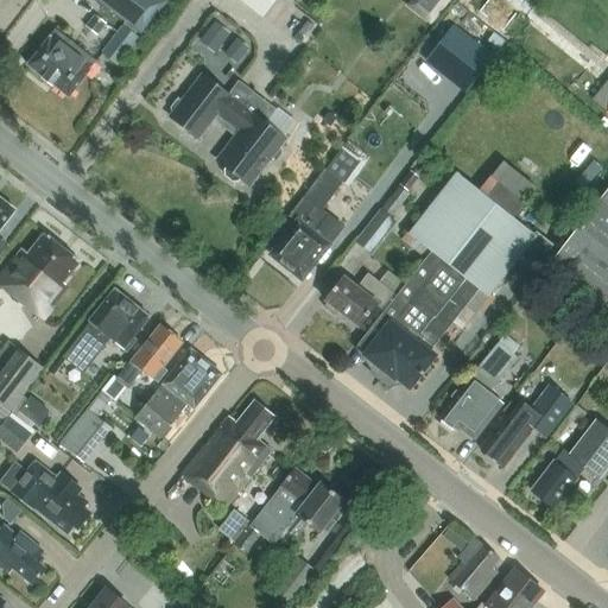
[(97,0),(143,35),(166,4),(168,5),(171,0),(97,0)]
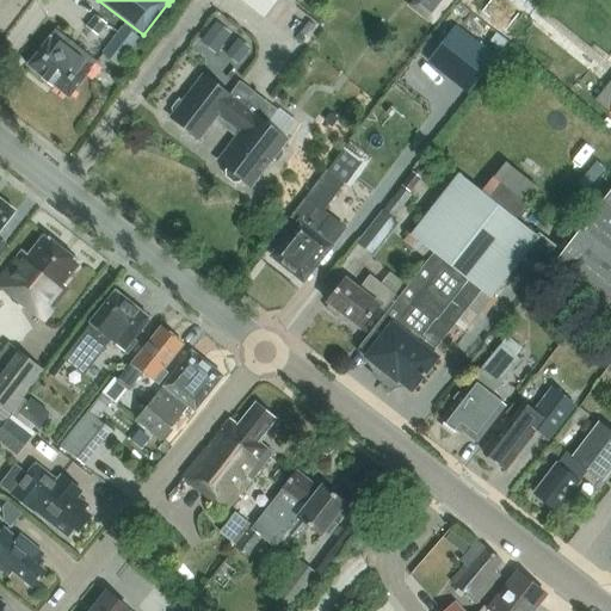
[(87,28),(98,35),(106,24),(96,16),(87,28)]
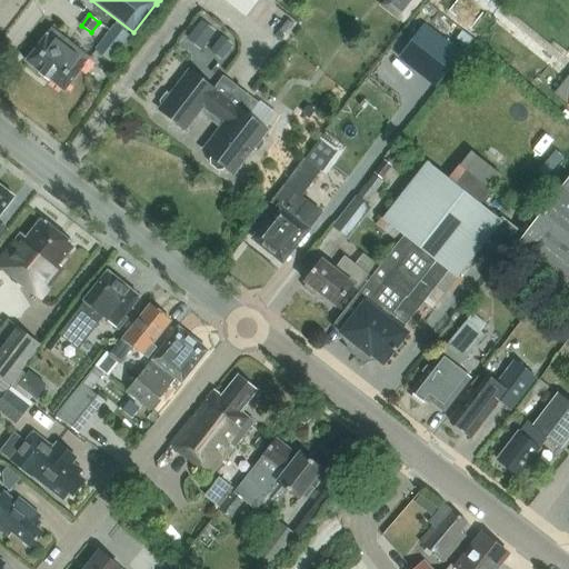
[(215,31),(202,22),(192,35),(205,43),(215,31)]
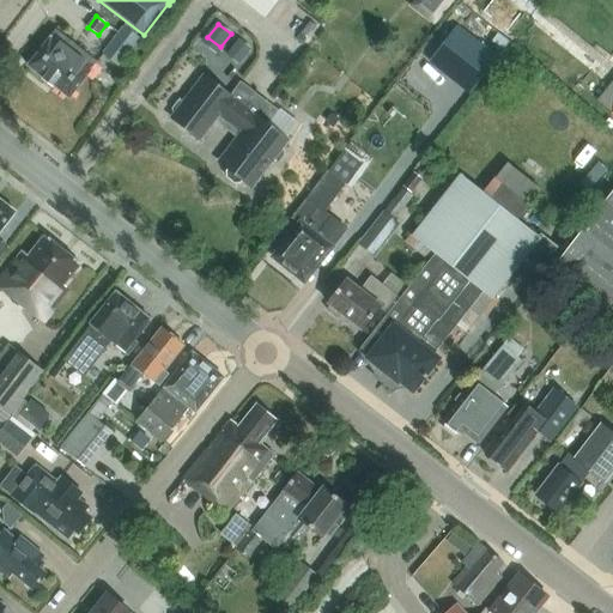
[(102,53),(119,66),(140,38),(123,25),(102,53)]
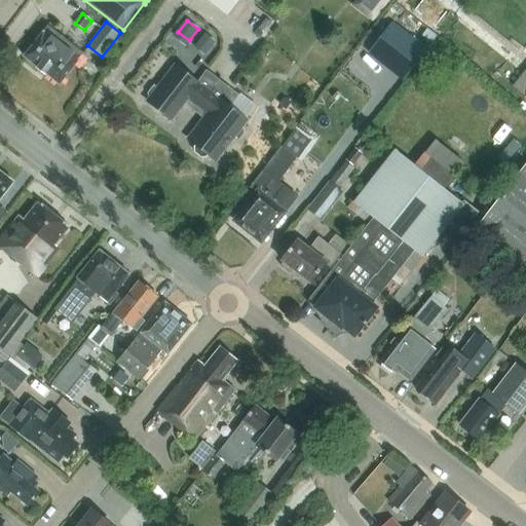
[(40,68),(38,70),(45,75),(46,74),(60,84),(84,53),(47,25),(24,55),(40,68)]
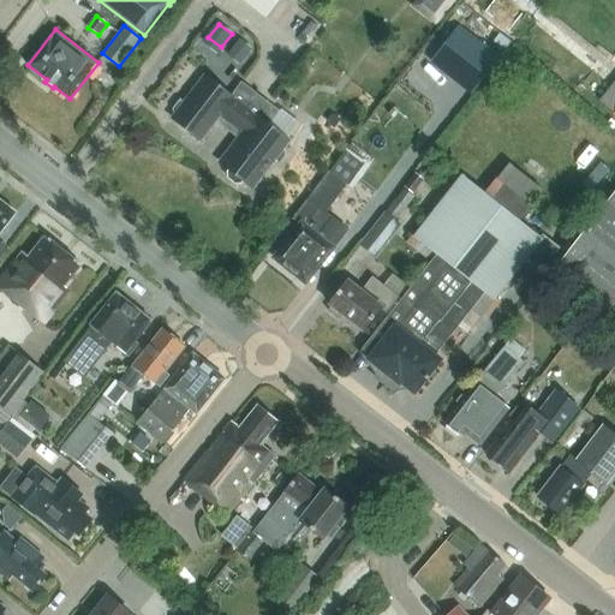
[(435,61),(472,90),(496,60),(459,30),(435,61)]
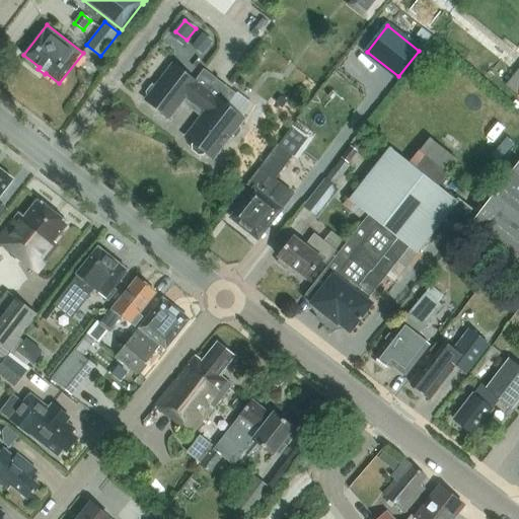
[(202,34),(193,47),(202,54),(211,42),(202,34)]
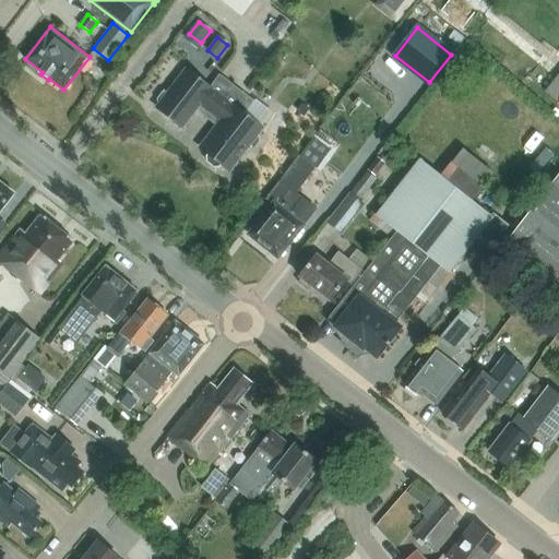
[(226,169),(239,153),(241,154),(246,147),(248,149),(253,149),(259,141),(258,137),(256,134),(262,127),(244,114),(253,100),(218,74),(210,86),(187,70),(169,93),(167,92),(162,92),(156,99),(157,104),(159,105),(156,108),(180,127),(195,107),(201,100),(222,117),(215,127),(212,131),(214,133),(201,150),(207,154),(205,156),(206,162),(214,167),(218,166),(219,164),(226,169)]
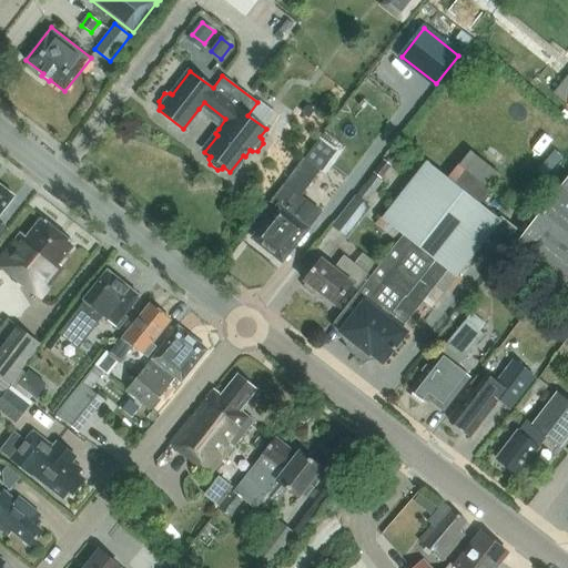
[(463,148),(443,175),(477,201),(498,172),(463,148)]
